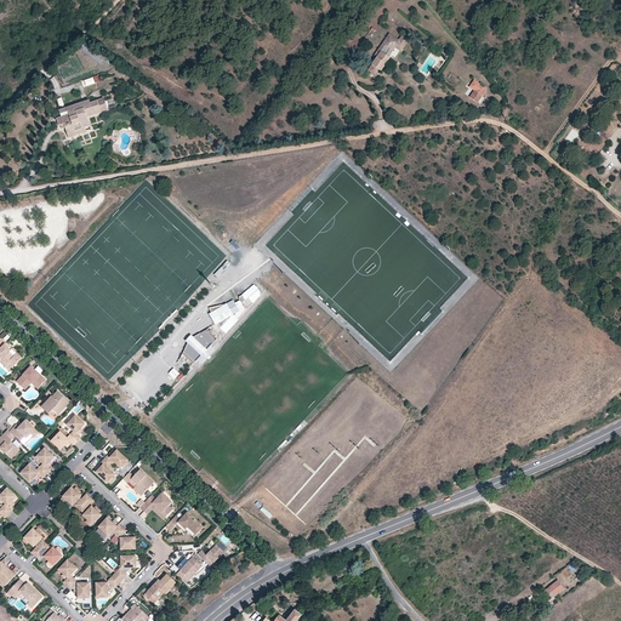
[(379,51),(381,52),(388,41),(389,39),(397,44),(399,41),(389,34),(379,51)]
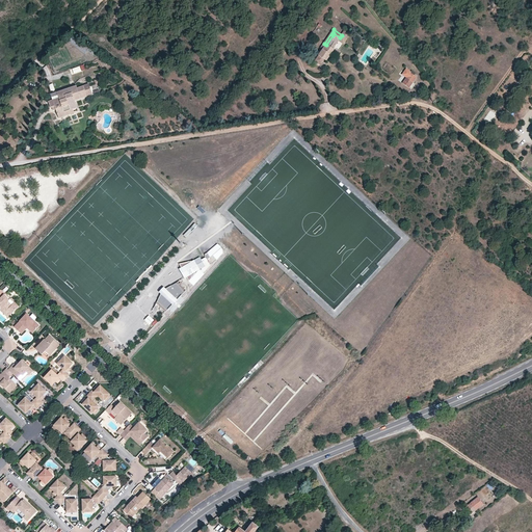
[(333,35),(339,40),(340,38),(345,43),(349,35),(344,31),(342,35),(340,37),(334,33),(333,35)]
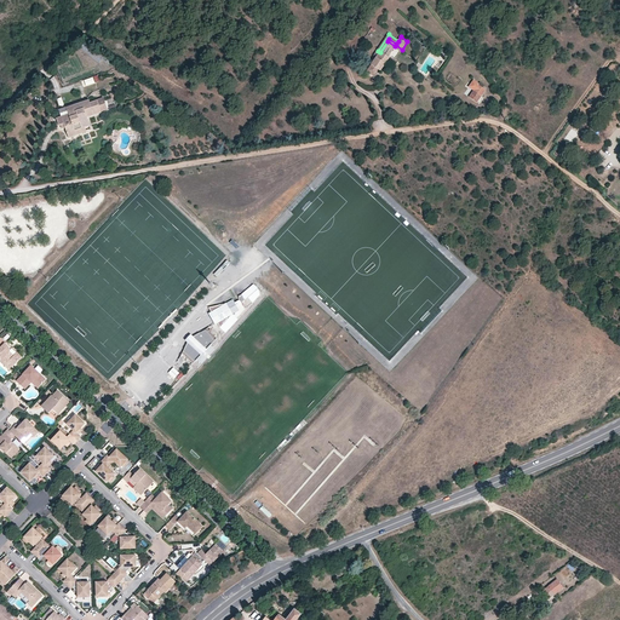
[(379,74),(390,57),(389,57),(385,55),(390,49),(392,50),(395,46),(388,41),(380,52),(377,57),(374,59),(366,73),(373,79),(378,73),(379,74)]
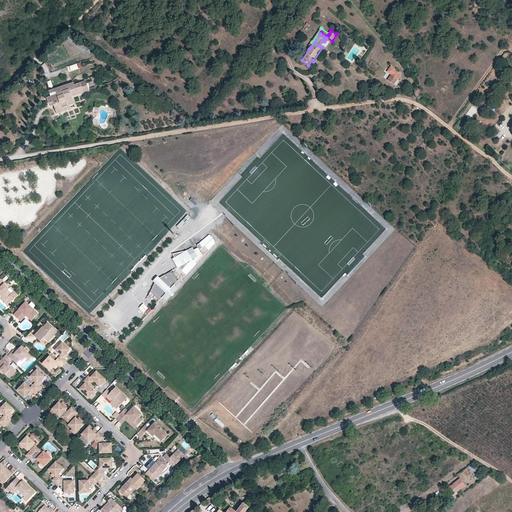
[(269,57),(275,52),(269,46),(264,51),(269,57)]
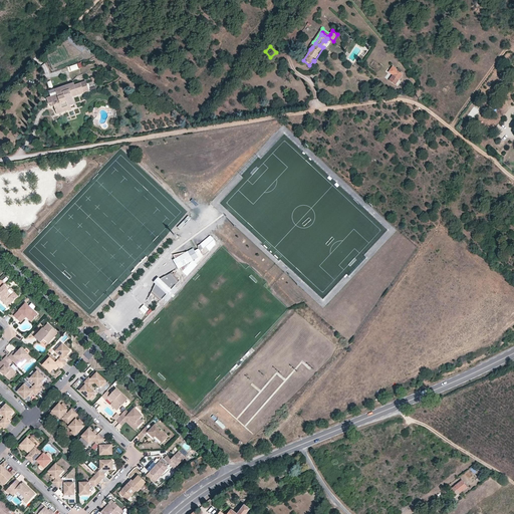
[(390,72),(394,74),(397,70),(398,69),(393,66),(390,72)]
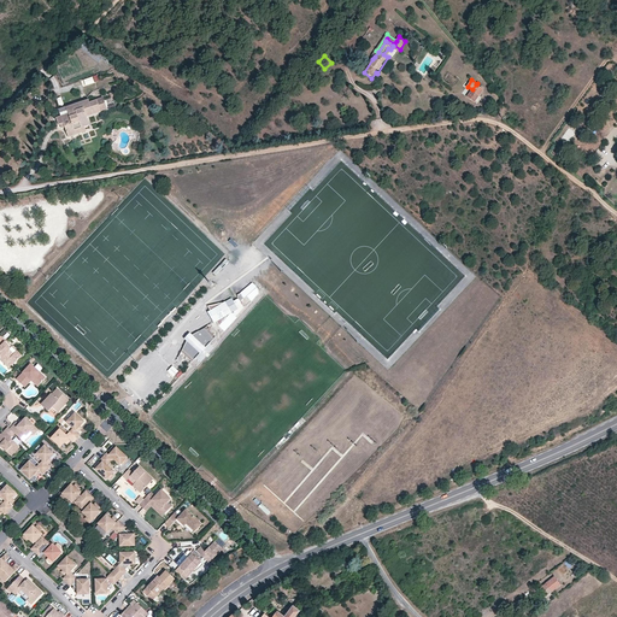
[(472,89),(468,97),(475,101),(483,89),(481,87),(476,84),(472,89)]
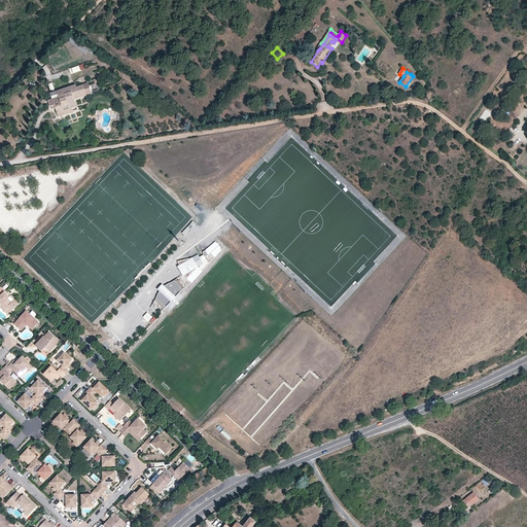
[(70,109),(76,106),(74,100),(86,96),(82,84),(76,88),(75,84),(53,93),(50,94),(53,99),(47,100),(50,107),(51,106),(55,105),(56,108),(58,113),(64,111),(64,112),(66,112),(70,110),(70,109)]
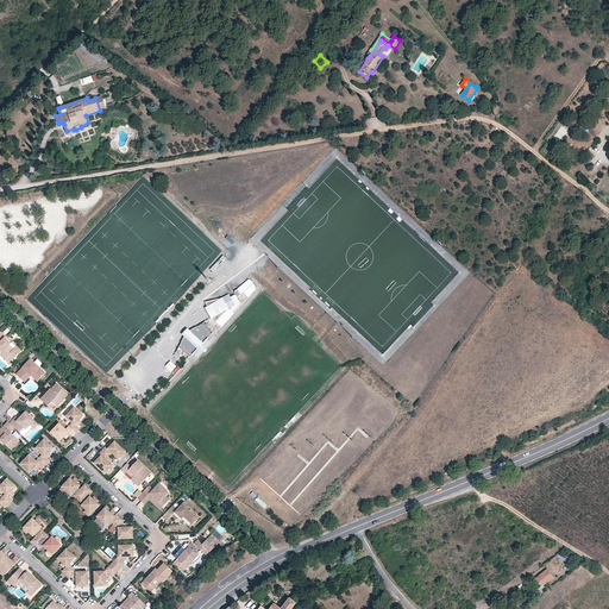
[(81,126),(81,127),(76,130),(74,130),(74,129),(67,131),(68,136),(79,131),(90,127),(88,123),(81,126)]
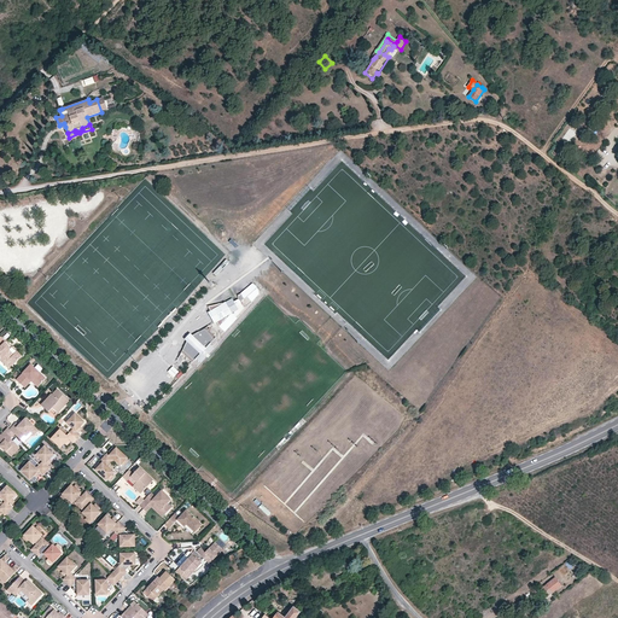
[(570,128),(564,136),(569,141),(576,133),(570,128)]
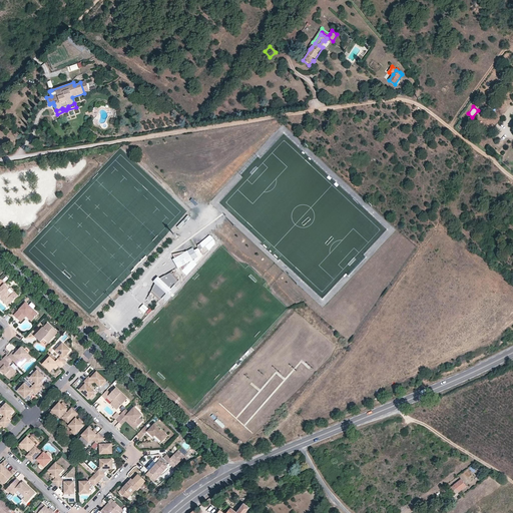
[(208,249),(216,241),(209,233),(197,244),(200,248),(204,244),(208,249)]
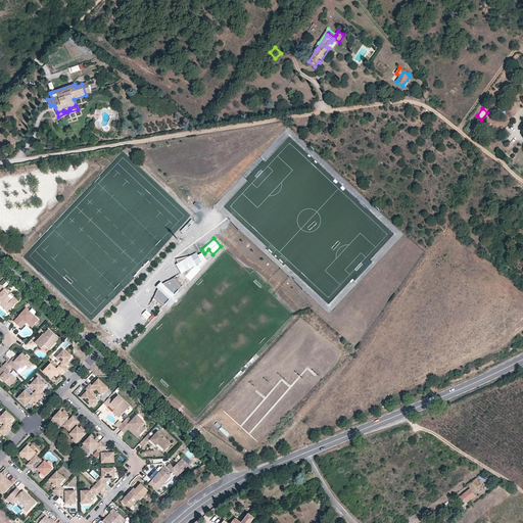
[(200,262),(195,252),(189,255),(175,259),(179,267),(181,266),(182,268),(180,269),(184,276),(195,265),(200,262)]
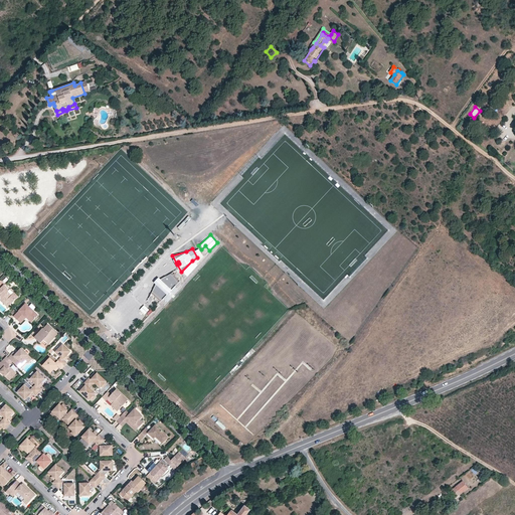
[(179,282),(170,274),(158,281),(160,284),(158,285),(155,283),(150,294),(159,302),(179,282)]
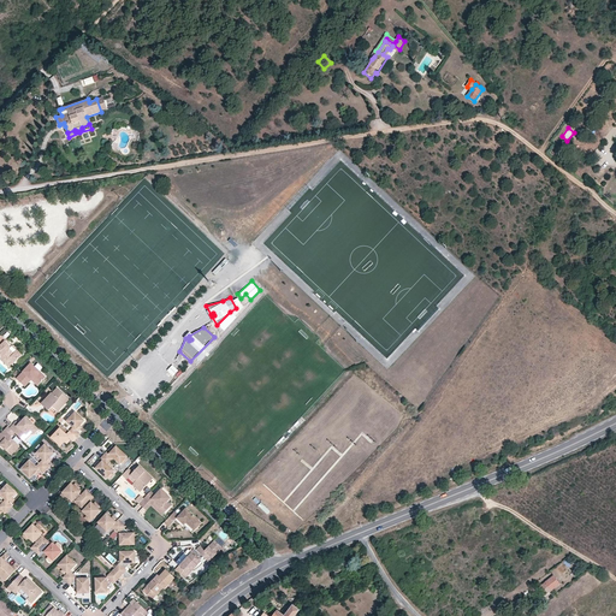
[(0,353),(3,351),(4,354),(3,355),(12,363),(22,354),(17,349),(13,353),(9,348),(10,345),(4,341),(1,343),(0,342),(0,353)]
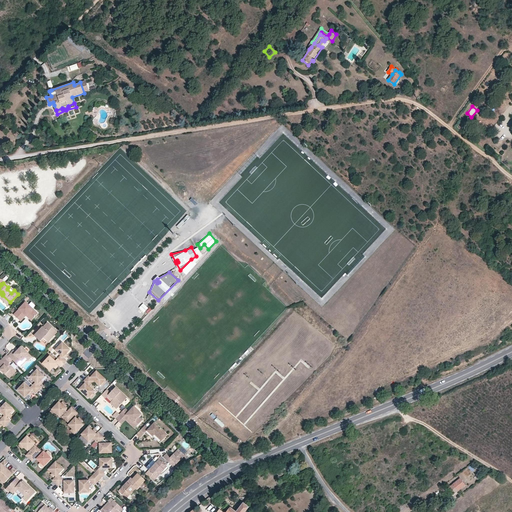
[(2,292),(0,293),(0,296),(8,304),(10,302),(2,295),(3,294),(2,292)]
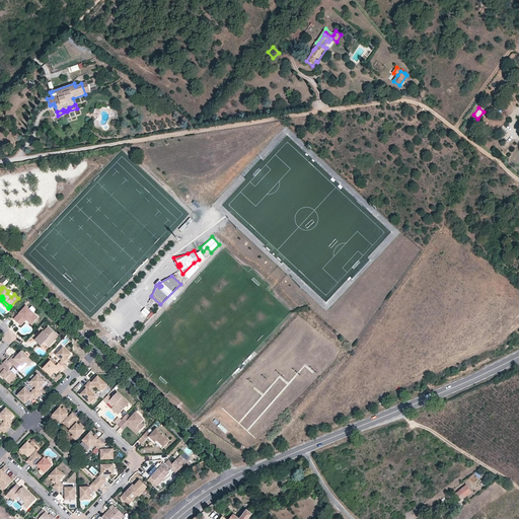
[(18,322),(23,316),(26,318),(27,317),(32,321),(38,316),(25,305),(13,317),(18,322)]
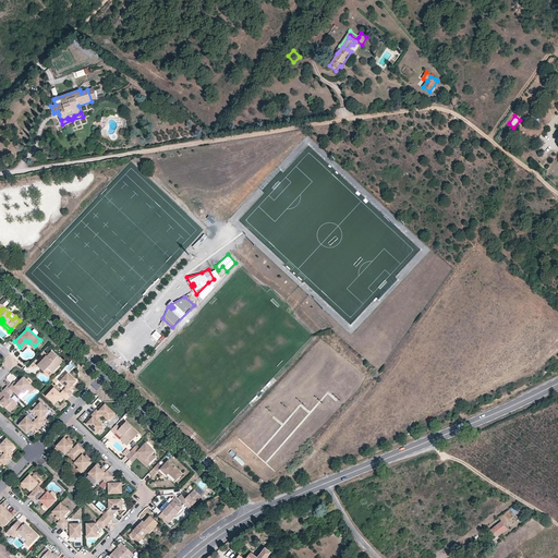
[(160,336),(155,330),(150,336),(156,340),(160,336)]
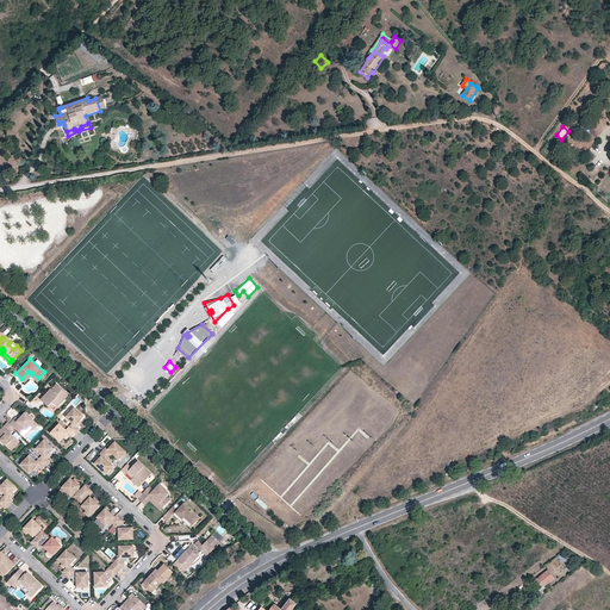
[(54,387),(53,390),(51,388),(50,387),(39,398),(45,405),(50,400),(55,405),(66,396),(61,391),(63,390),(56,383),(53,386),(54,387)]
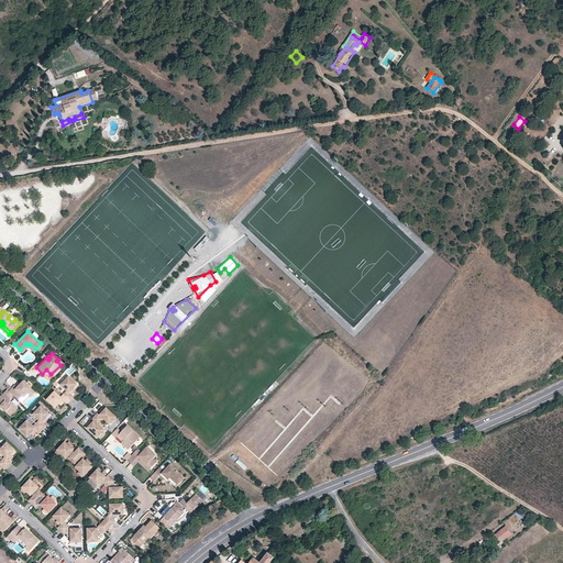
[(75,382),(68,375),(59,384),(66,389),(63,393),(69,399),(73,396),(68,393),(69,390),(73,387),(70,386),(75,382)]
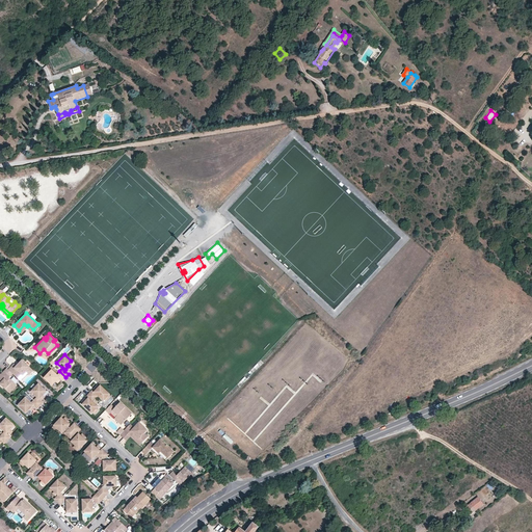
[(20,364),(19,365),(18,364),(16,365),(14,362),(8,368),(12,372),(21,379),(27,373),(29,373),(32,369),(22,358),(19,363),(20,364)]
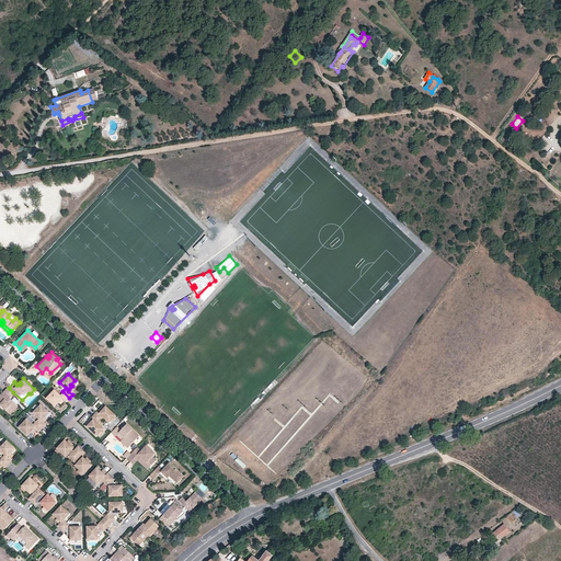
[(0,397),(0,402),(10,412),(11,411),(11,409),(13,405),(16,405),(18,403),(16,402),(12,398),(10,397),(13,392),(9,388),(8,387),(1,393),(2,395),(0,397)]
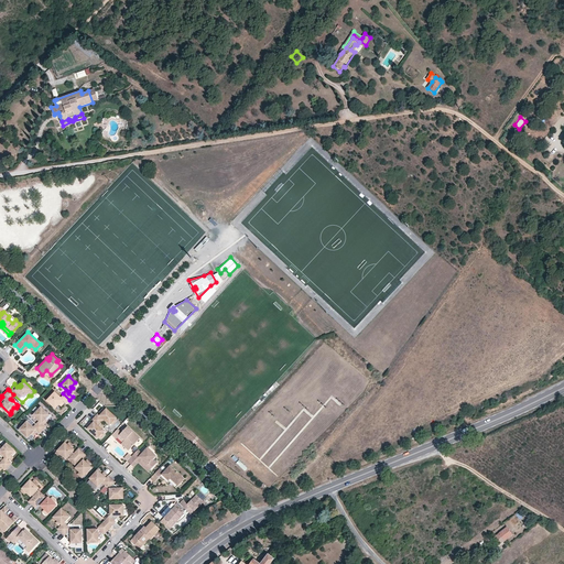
[(46,400),(53,405),(56,402),(58,404),(62,401),(63,400),(66,403),(69,400),(63,393),(60,397),(54,391),(46,400)]
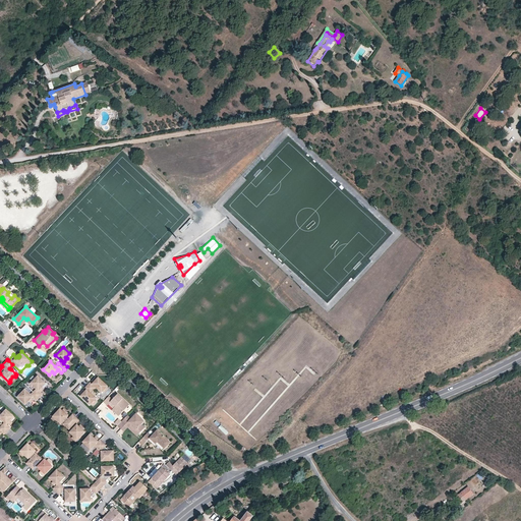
[(39,388),(41,386),(40,384),(43,380),(37,374),(30,382),(35,387),(32,390),(39,396),(42,393),(38,389),(39,388)]
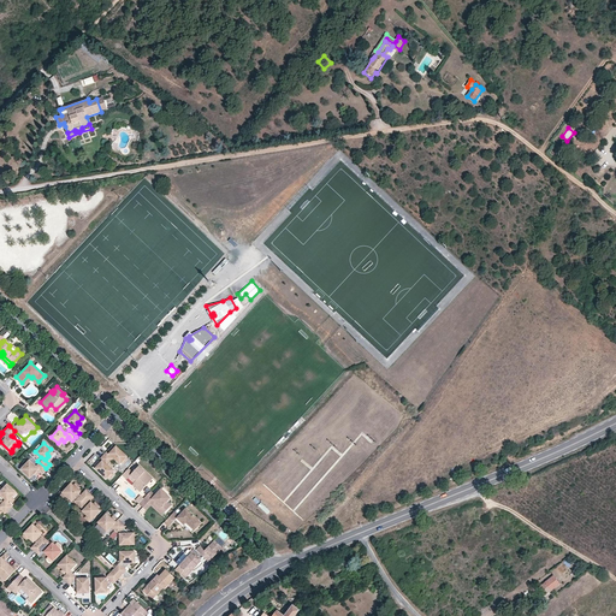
[(111,461),(114,457),(120,462),(122,461),(125,457),(126,455),(116,445),(114,446),(111,450),(110,452),(107,450),(104,454),(111,461)]
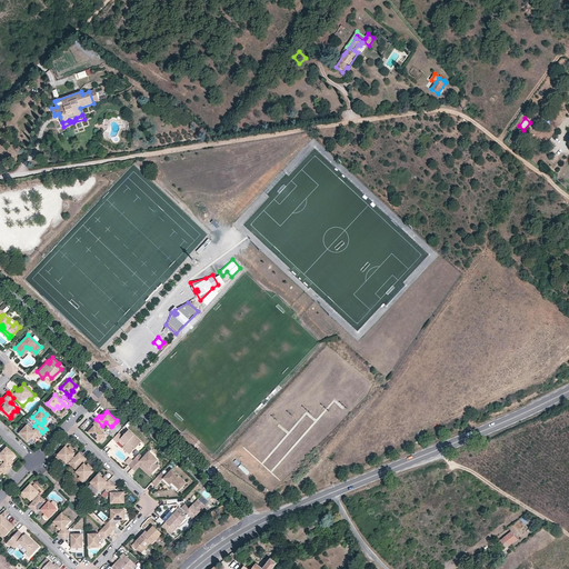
[(89,429),(88,431),(98,441),(99,439),(102,436),(105,433),(99,429),(102,426),(96,419),(92,422),(95,423),(93,426),(89,429)]
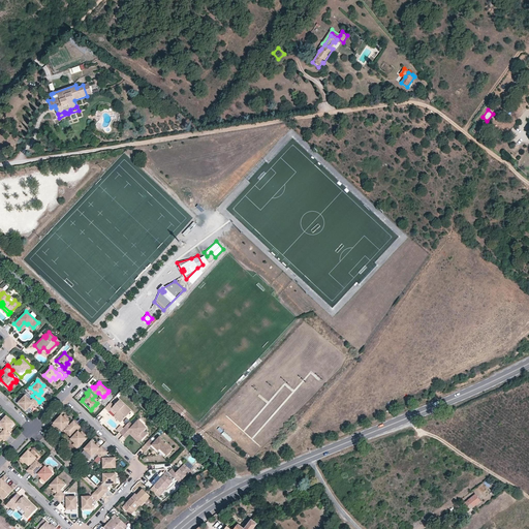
[(18,401),(24,407),(27,403),(29,405),(32,402),(33,401),(37,405),(39,402),(32,396),(30,399),(25,394),(18,401)]
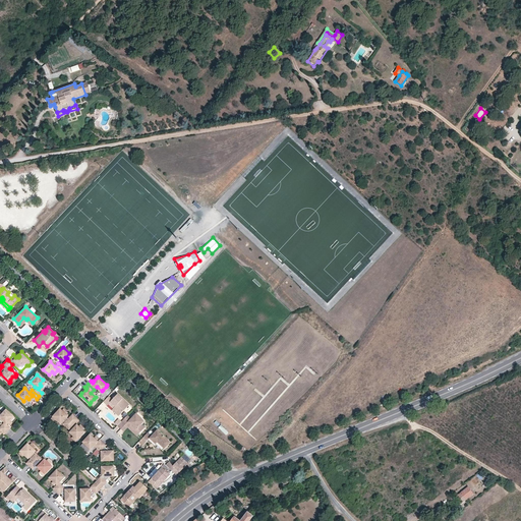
[(119,413),(128,404),(117,393),(112,399),(109,395),(104,400),(104,401),(108,405),(111,402),(115,406),(114,408),(119,413)]
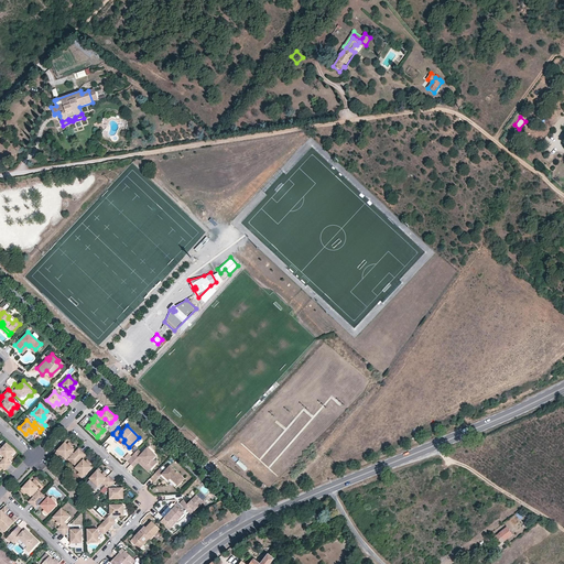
[(137,447),(143,441),(140,437),(133,444),(137,447)]
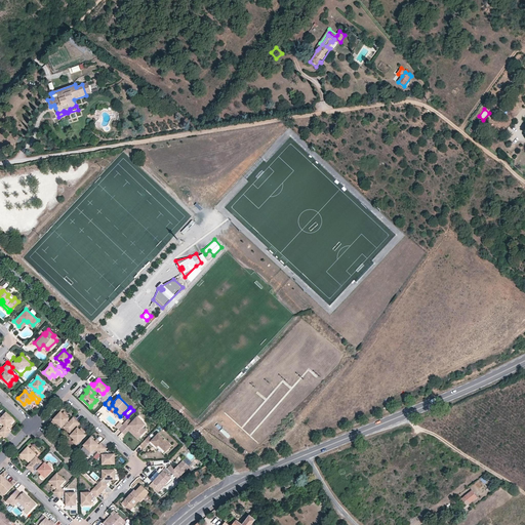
[(53,418),(57,422),(62,427),(63,425),(67,429),(76,418),(73,416),(69,420),(68,419),(69,417),(67,416),(63,412),(62,410),(53,418)]
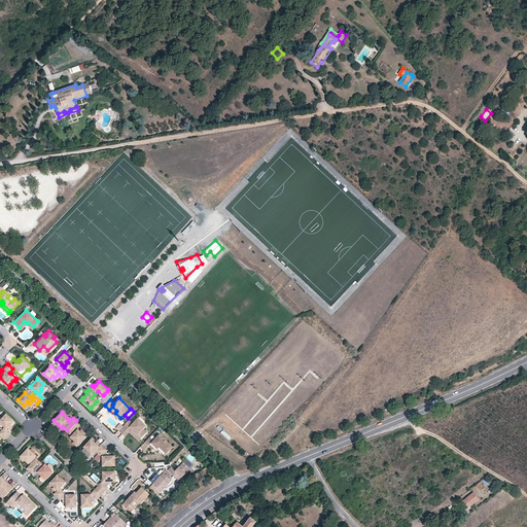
[(5,414),(0,418),(0,423),(3,426),(0,429),(6,435),(9,432),(6,428),(7,427),(9,424),(7,423),(11,419),(5,414)]
